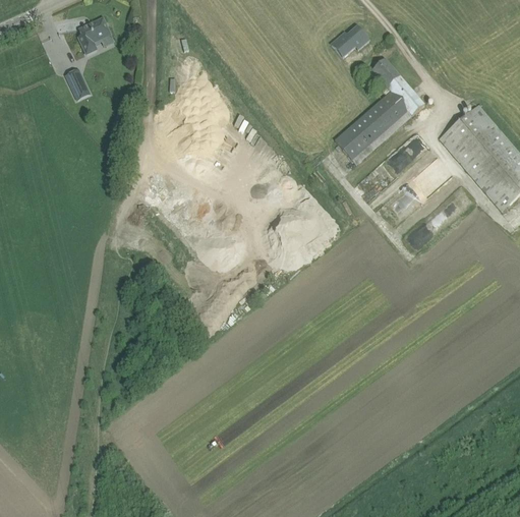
[(78,36),(85,53),(96,48),(93,41),(110,33),(103,16),(78,29),(81,35),(78,36)]
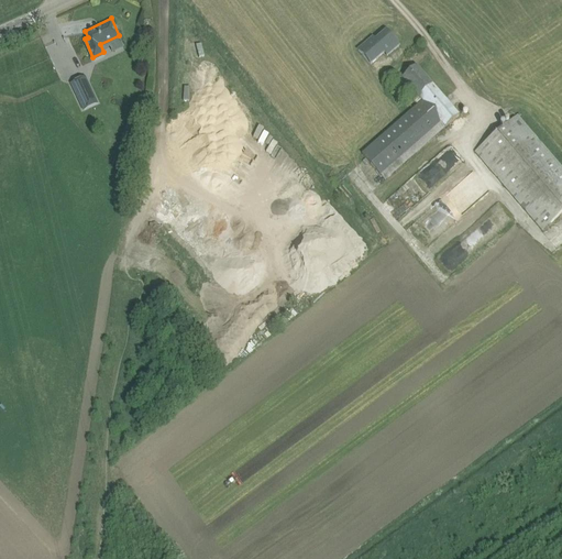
[(372,34),(357,46),(370,61),(387,46),(389,50),(398,42),(386,28),(375,36),(372,34)]
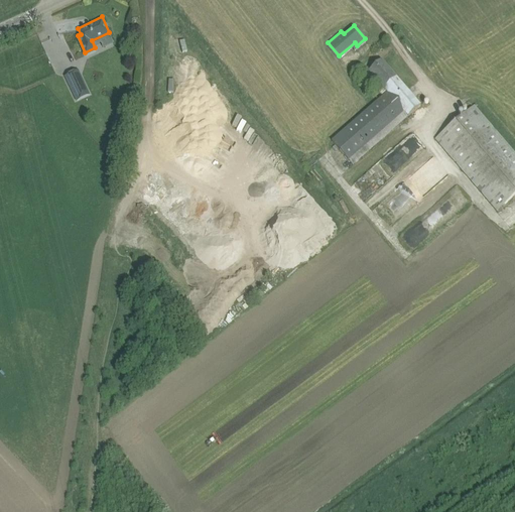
[(331,138),(348,157),(352,161),(408,113),(420,102),(381,56),(368,68),(383,85),(378,89),(382,94),(331,138)]
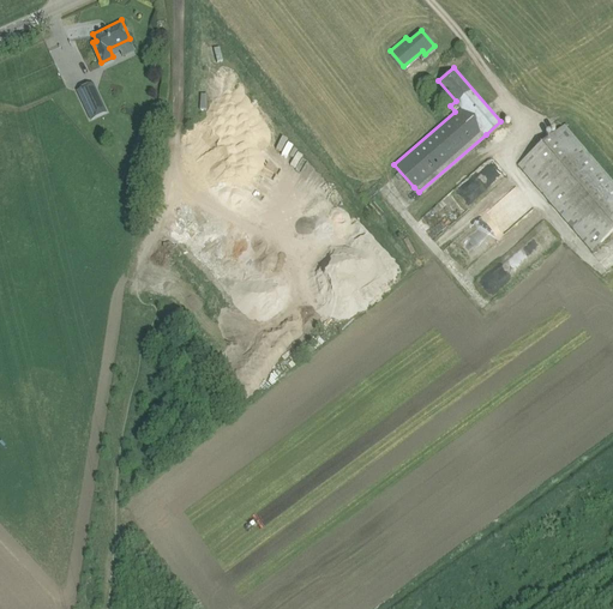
[(91,116),(106,109),(96,86),(92,80),(77,88),(91,116)]
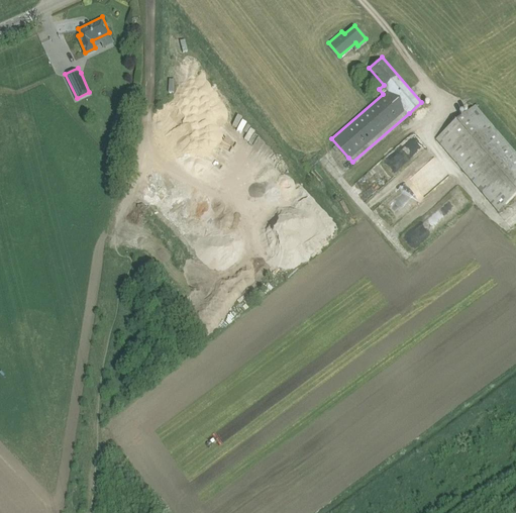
[(435,135),(497,208),(515,192),(515,151),(474,103),(435,135)]
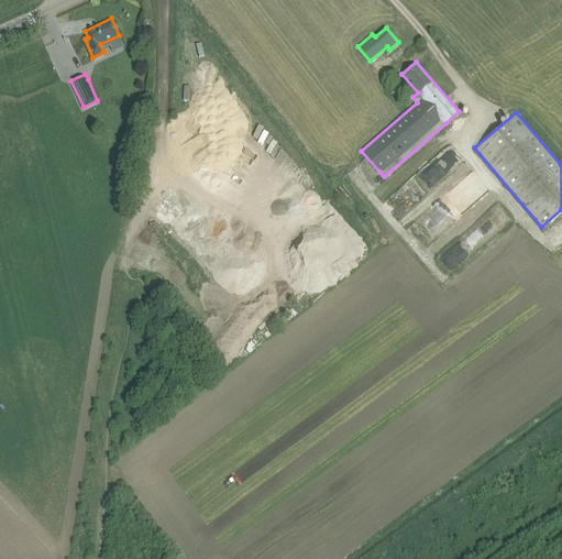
All buildings are outlined.
